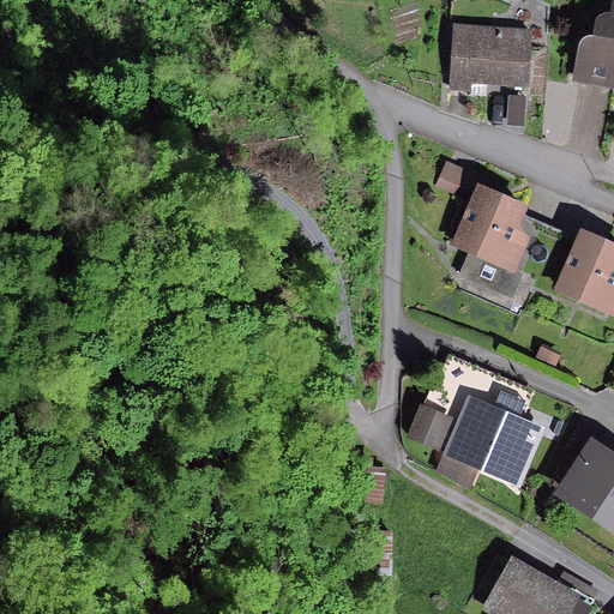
[(601,28),(587,35),(578,79),(613,85),(613,11),(603,10),(601,28)]
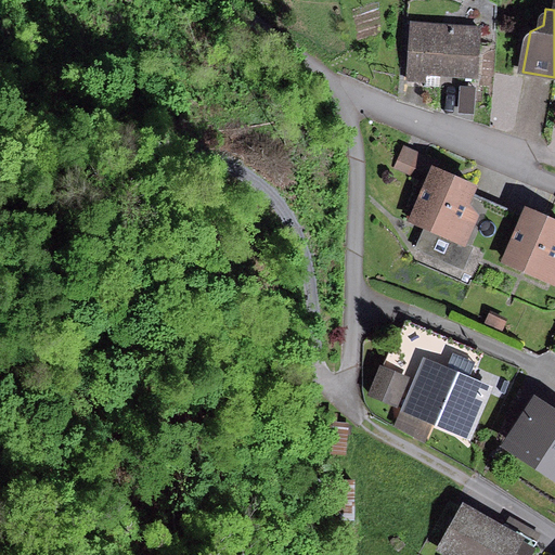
[(483,28),(412,23),(408,79),(479,85),(483,28)]
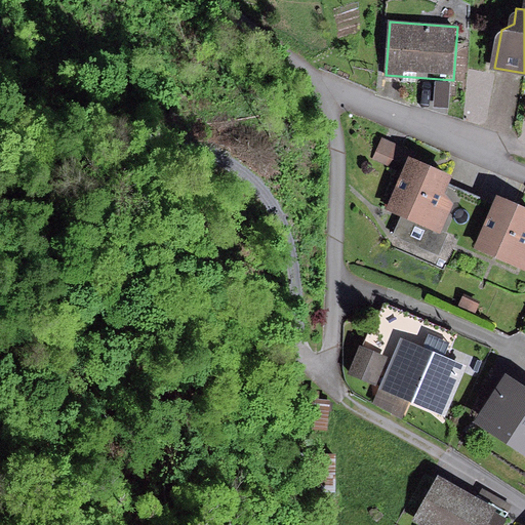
[(404,152),(381,142),(374,157),(397,167),(404,152)]
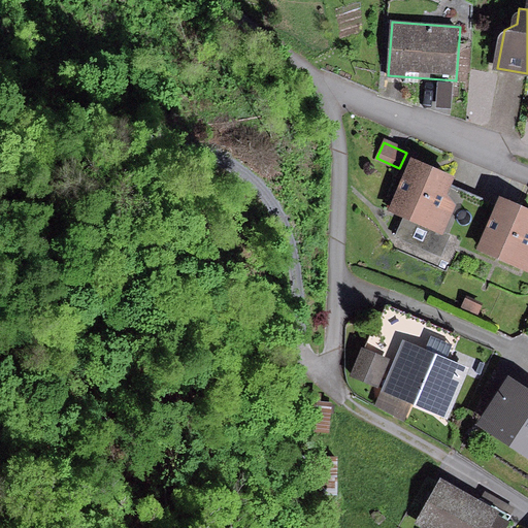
[(451,174),(415,157),(393,200),(407,207),(393,236),(436,258),(463,203),(441,193),(451,174)]
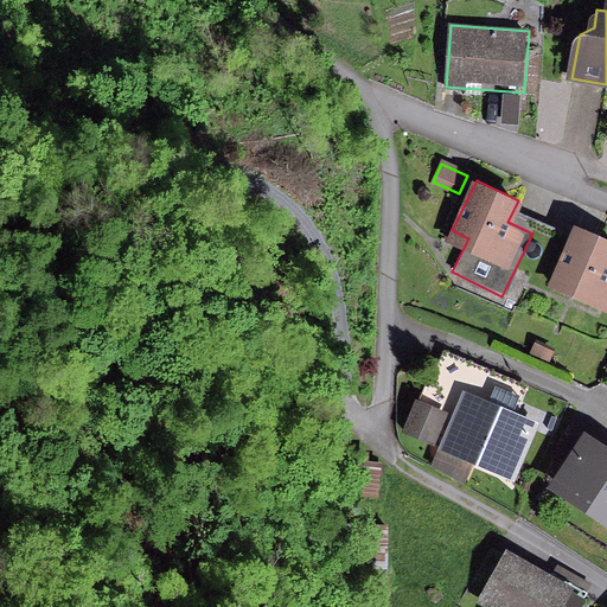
[(606,238),(576,227),(550,288),(606,311),(606,238)]
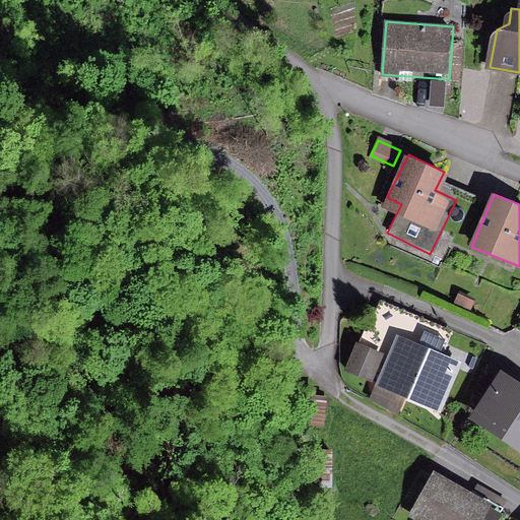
[(464,361),(400,333),(379,384),(442,411),(464,361)]
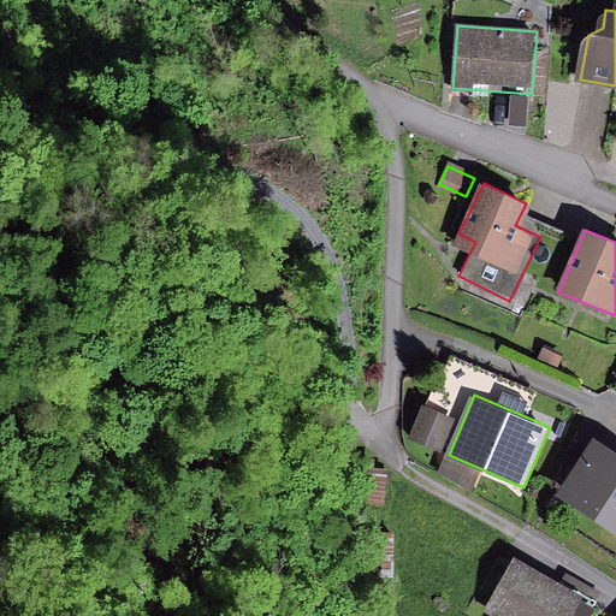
[(454,425),(421,409),(406,440),(438,456),(454,425)]
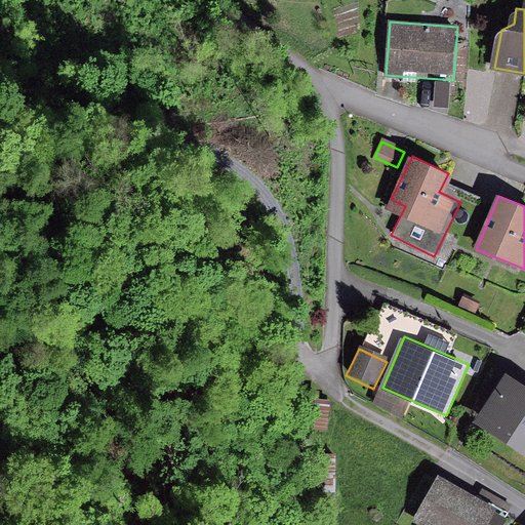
[(524,392),(500,376),(474,417),(524,450),(524,392)]
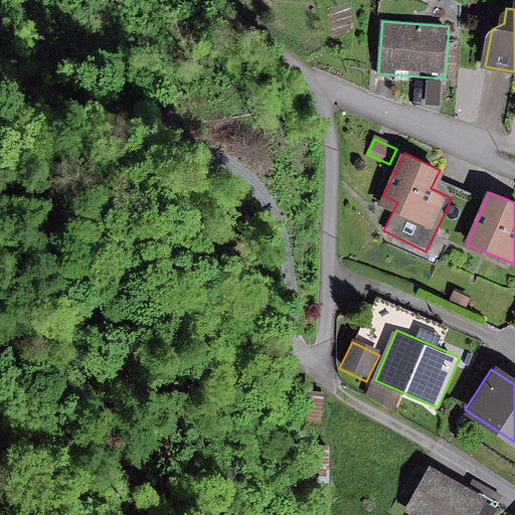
[(487,514),(494,504),(430,468),(404,512),(410,514),(487,514)]
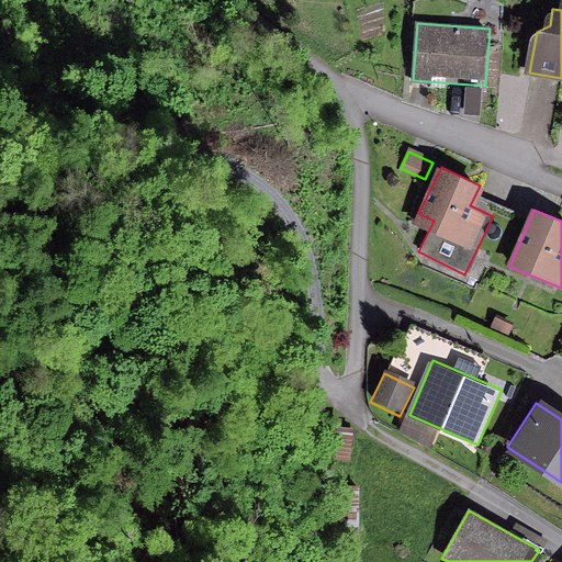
All buildings are outlined.
